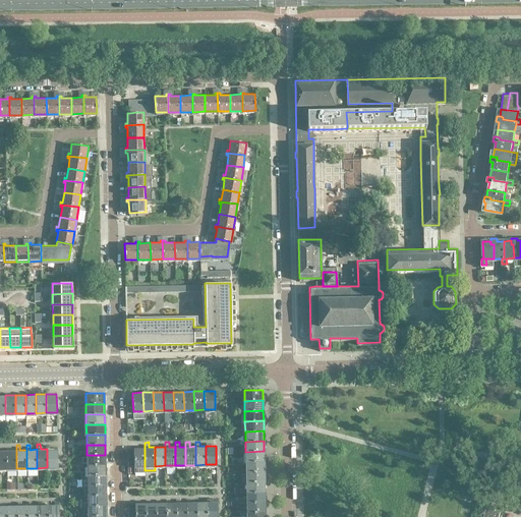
[(145,470),(145,448),(133,448),(133,459),(134,470),(145,470)]
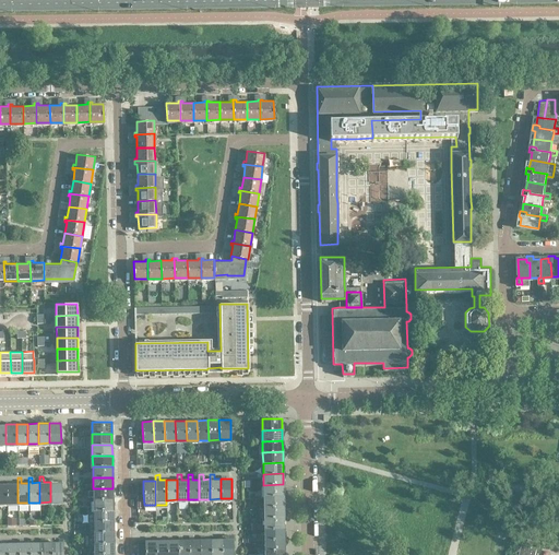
[(62,502),(61,482),(50,482),(50,502),(62,502)]
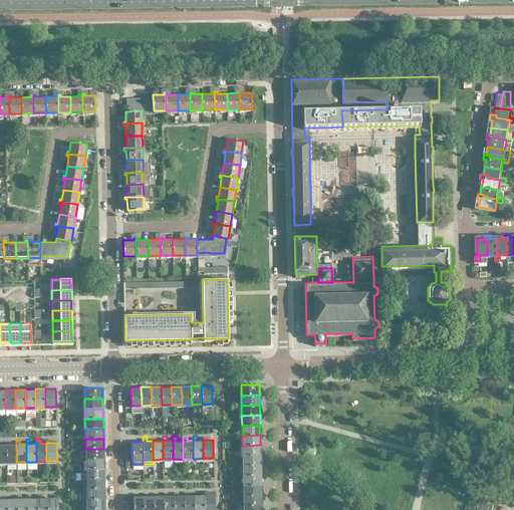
[(16,462),(16,444),(6,444),(6,462),(16,462)]
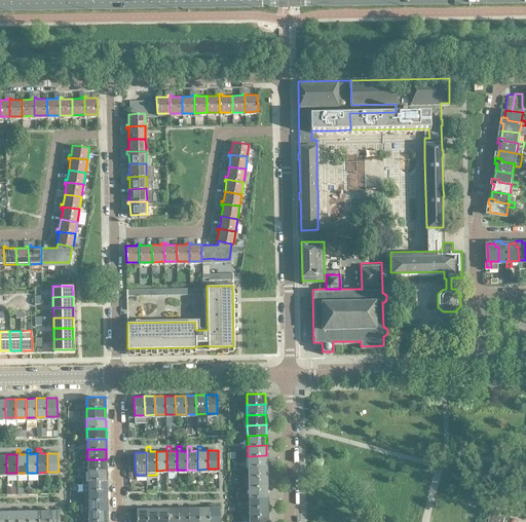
[(266,465),(266,455),(248,456),(248,467),(266,465)]
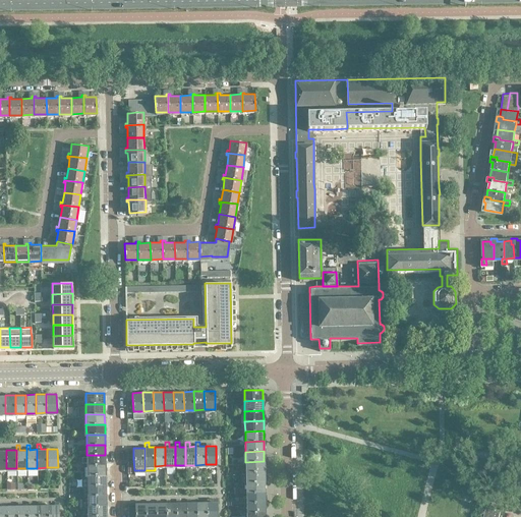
[(105,465),(105,455),(87,455),(87,465),(105,465)]
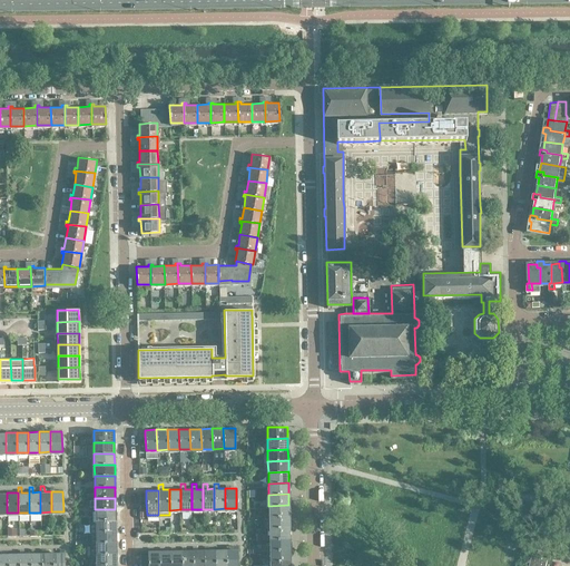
[(290,516),(288,505),(268,506),(268,517),(290,516)]
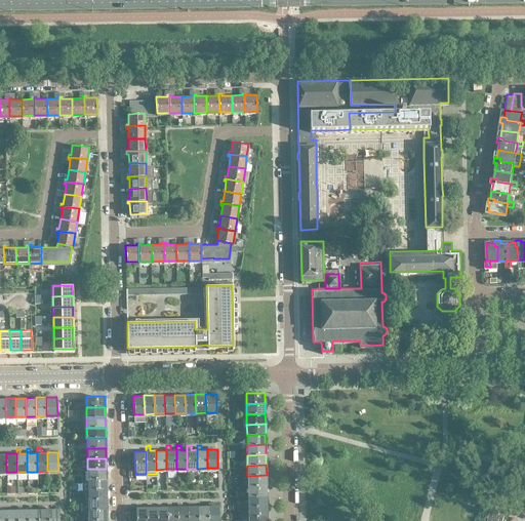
[(107,479),(106,469),(87,469),(87,479),(107,479)]
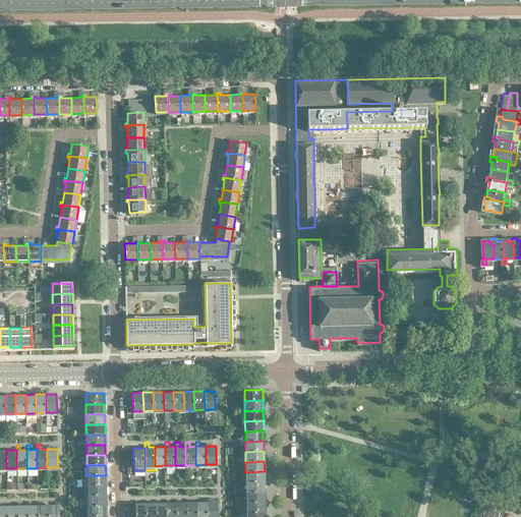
[(265,481),(265,471),(245,472),(246,482),(265,481)]
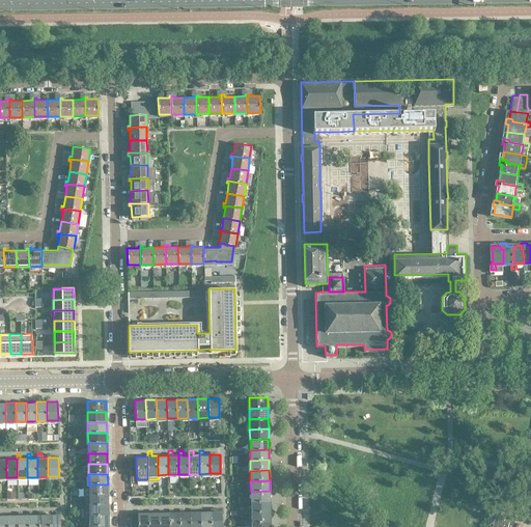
[(108,495),(108,484),(88,484),(89,495),(108,495)]
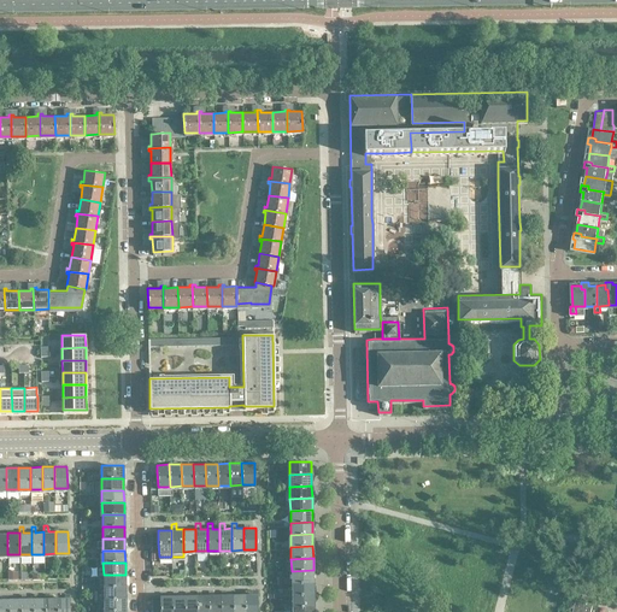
[(313,582),(313,570),(292,571),(292,583),(313,582)]
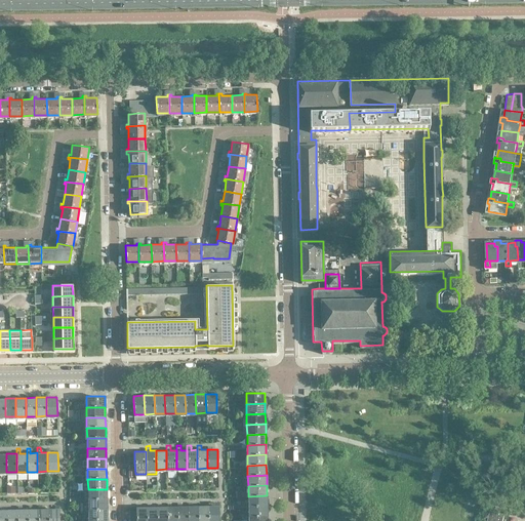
[(107,499),(107,489),(88,489),(88,499),(107,499)]
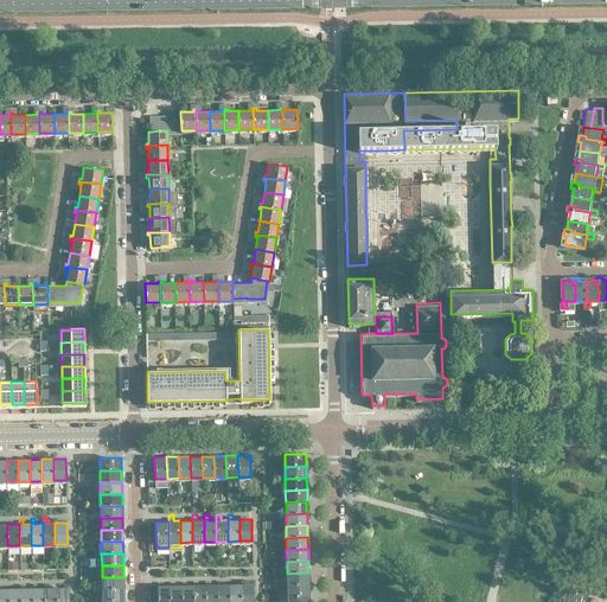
[(308,584),(308,572),(287,574),(287,586),(308,584)]
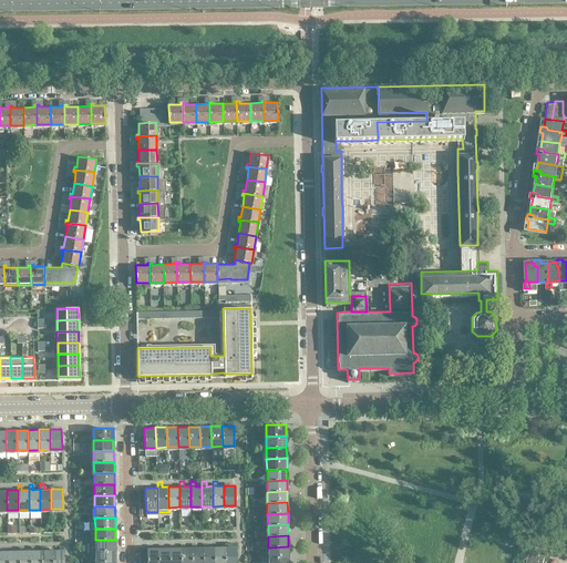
[(115,551),(115,540),(95,540),(95,551),(115,551)]
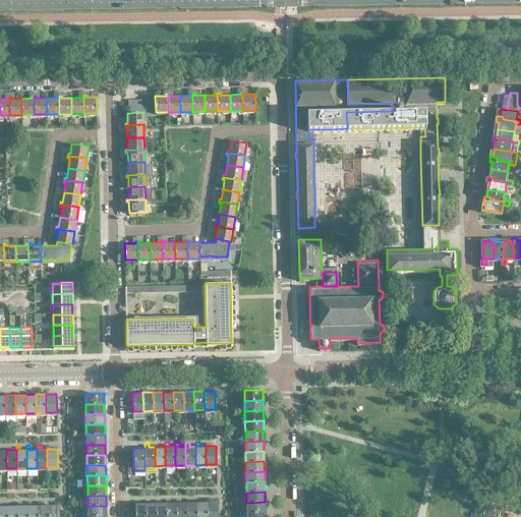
[(166,516),(166,502),(160,502),(159,497),(156,497),(156,503),(156,516),(166,516)]
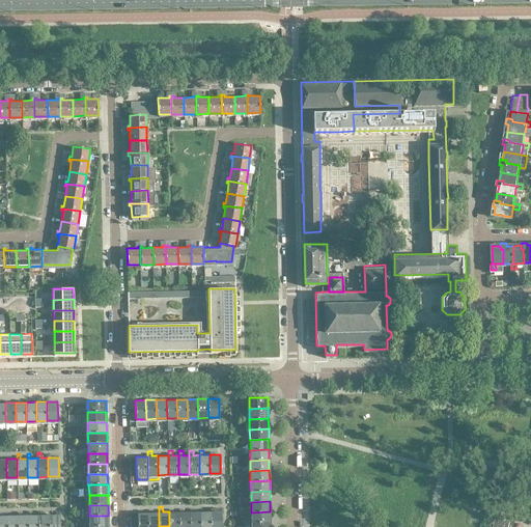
[(190,526),(190,511),(184,511),(184,506),(179,506),(179,511),(179,526),(190,526)]
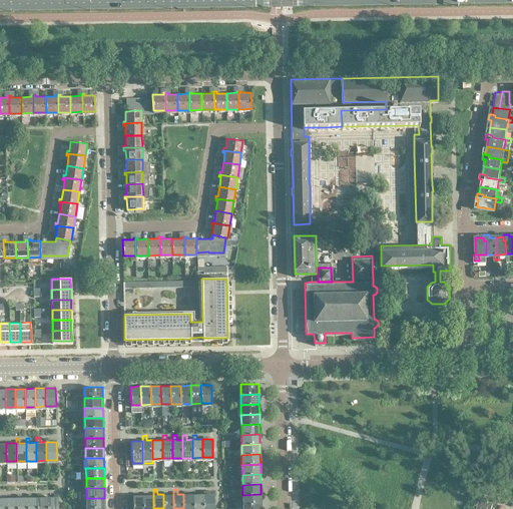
[(213,508),(213,500),(213,493),(207,493),(207,489),(203,489),(203,494),(203,508),(213,508)]
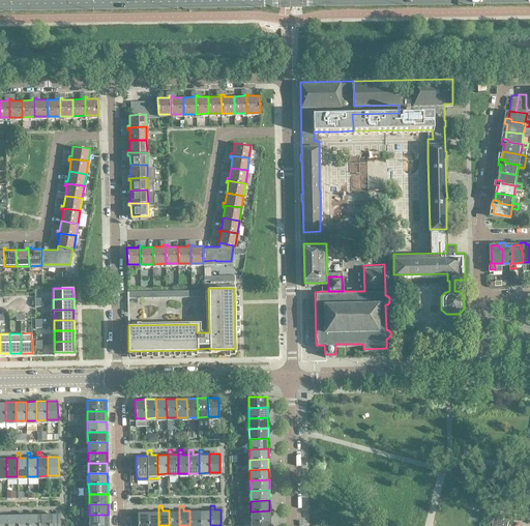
[(179,525),(179,510),(172,510),(172,507),(169,507),(169,510),(169,525),(179,525)]
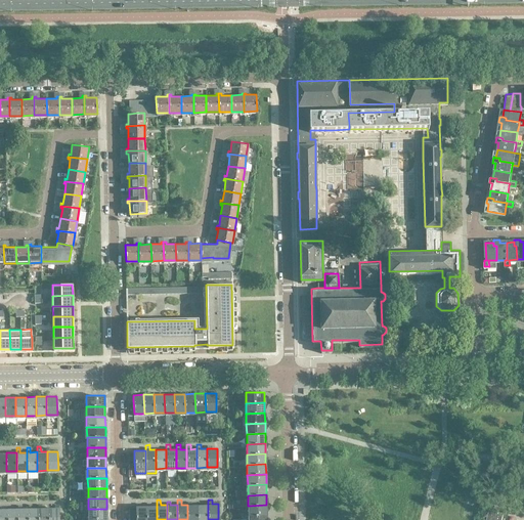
[(48,519),(48,507),(42,508),(41,503),(38,503),(38,508),(38,519),(48,519)]
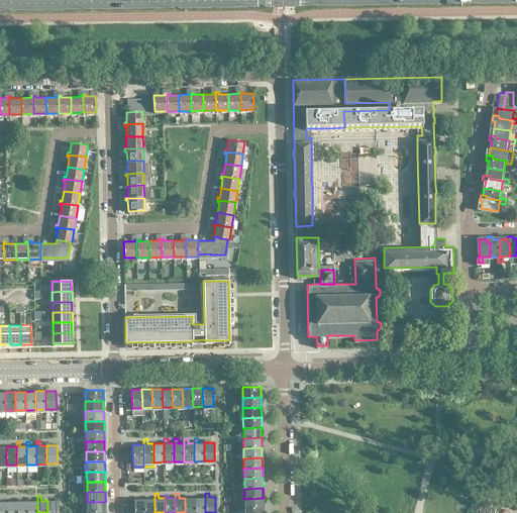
[(195,512),(195,498),(185,498),(185,512),(195,512)]
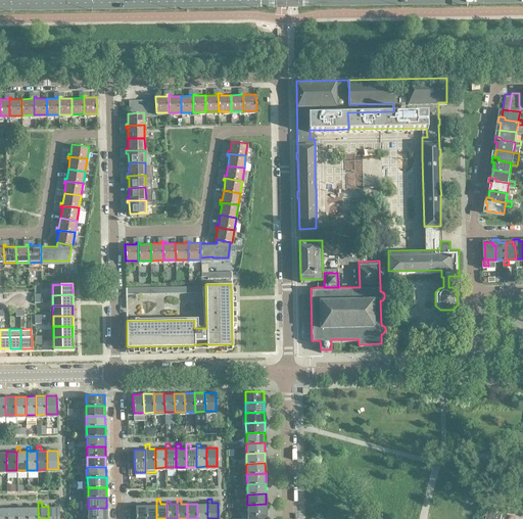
[(207,518),(207,504),(197,504),(197,518),(207,518)]
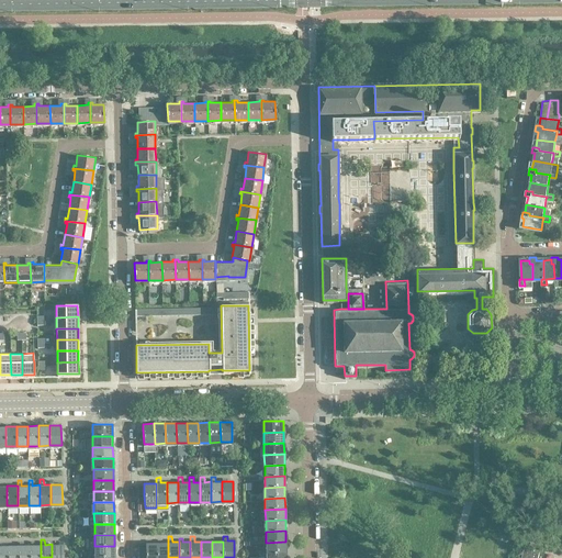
[(285,553),(285,542),(266,543),(266,554),(285,553)]
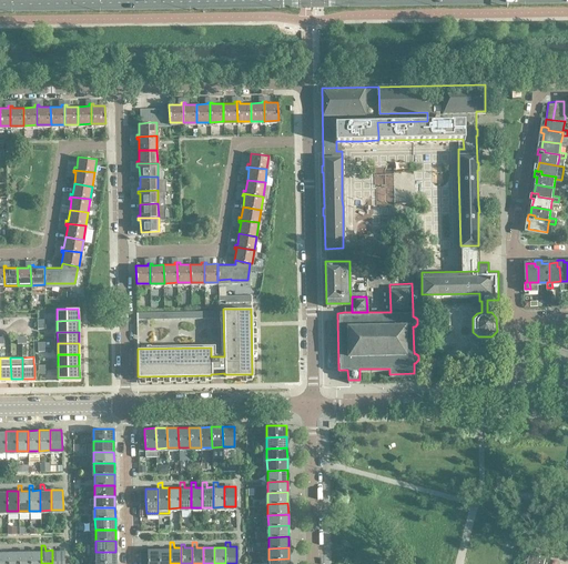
[(159,563),(159,549),(146,549),(146,563),(159,563)]
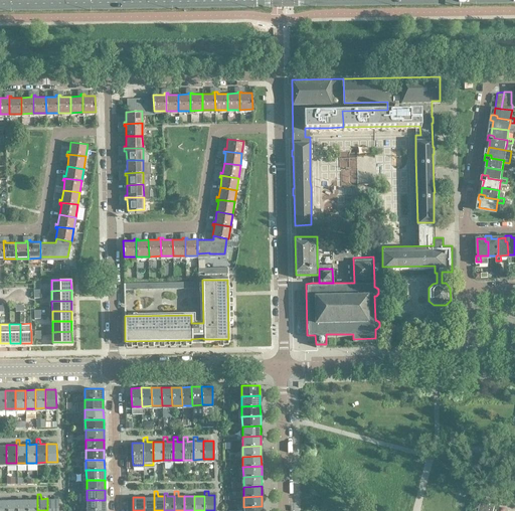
[(154,510),(154,497),(144,497),(144,510),(154,510)]
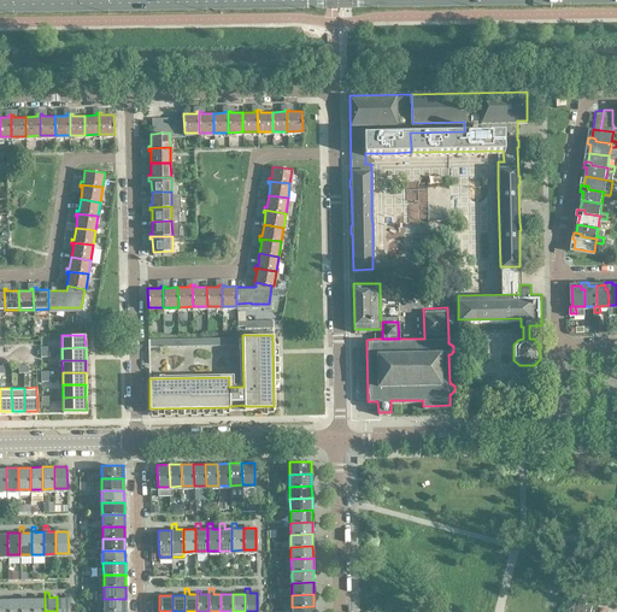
[(69,611),(69,596),(57,596),(57,611),(69,611)]
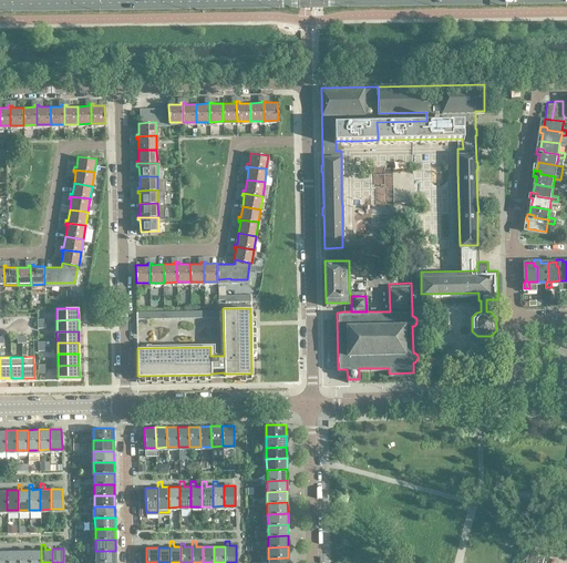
[(19,562),(19,550),(8,550),(8,562),(19,562)]
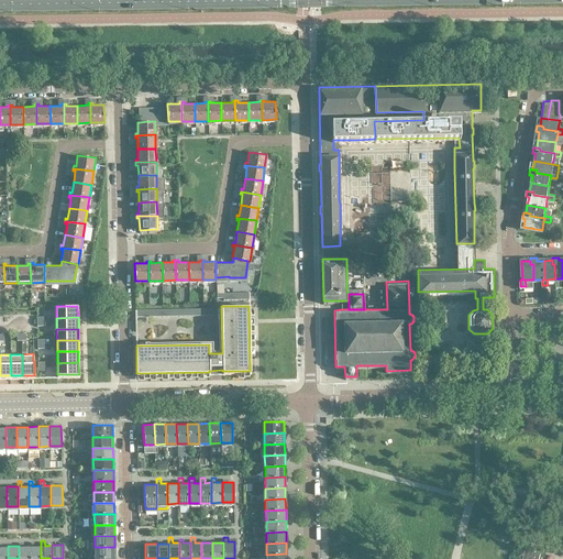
[(30,558),(30,546),(19,546),(19,558),(30,558)]
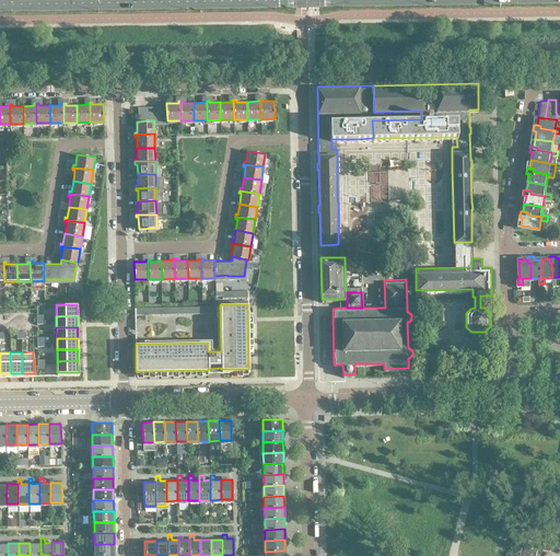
[(41,555),(41,543),(30,543),(30,555),(41,555)]
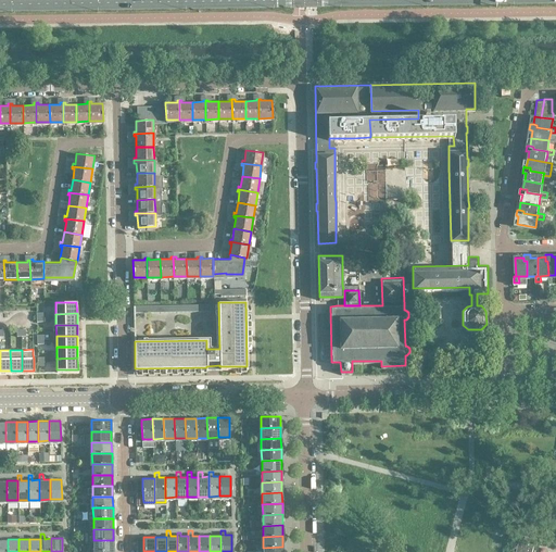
[(532,551),(531,551),(534,542),(520,539),(516,551),(532,551)]
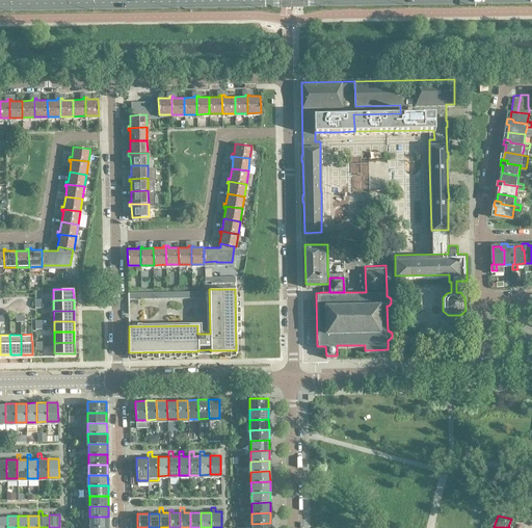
[(108,527),(108,517),(89,517),(89,527),(108,527)]
